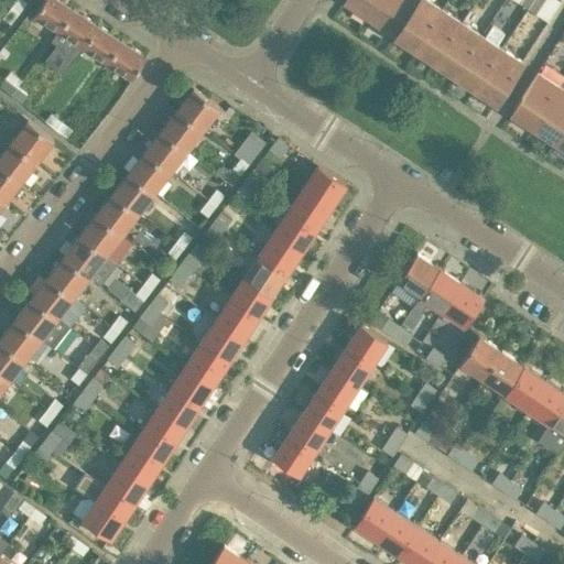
[(19,12),(26,2),(23,0),(13,0),(10,6),(19,12)]
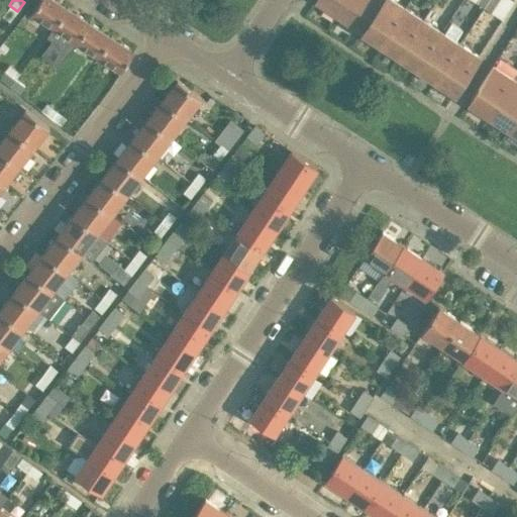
[(35,29),(47,37),(54,28),(68,6),(58,0),(39,0),(31,13),(41,19),(35,29)]
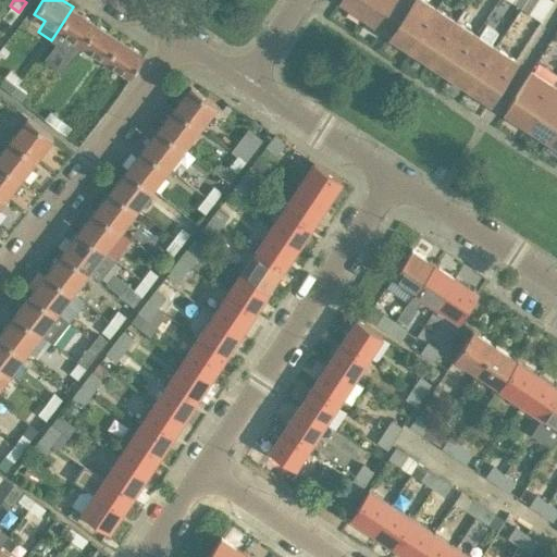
[(342,0),(366,15),(375,0),(342,0)]
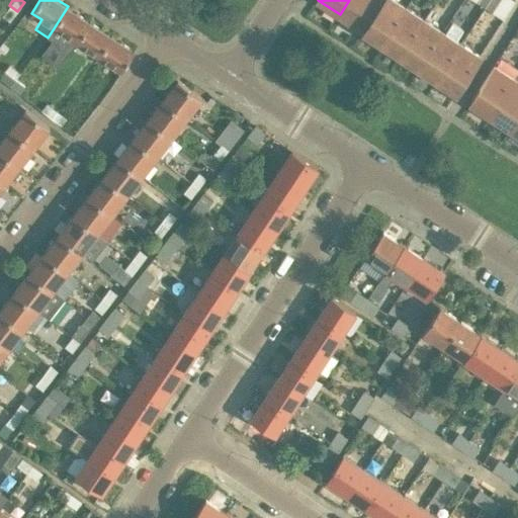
[(349,0),(340,14),(363,29),(382,0),(349,0)]
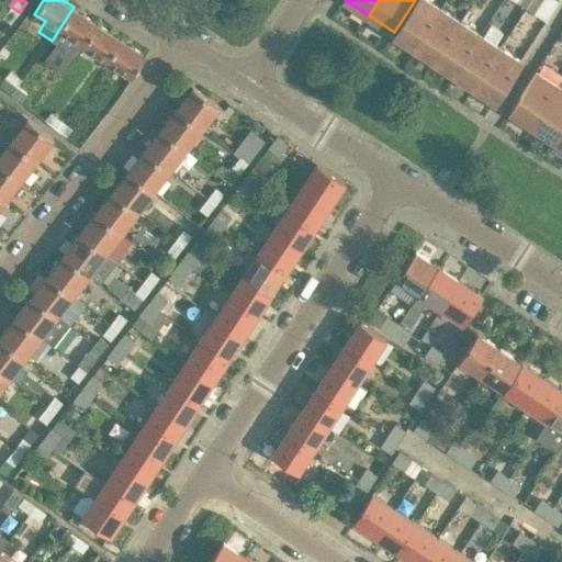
[(428,0),(415,0),(394,32),(415,45),(439,8),(428,0)]
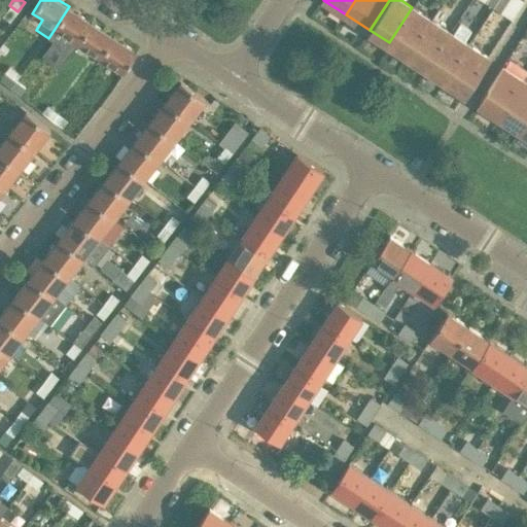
[(507,0),(497,0),(493,6),(500,11),(507,0)]
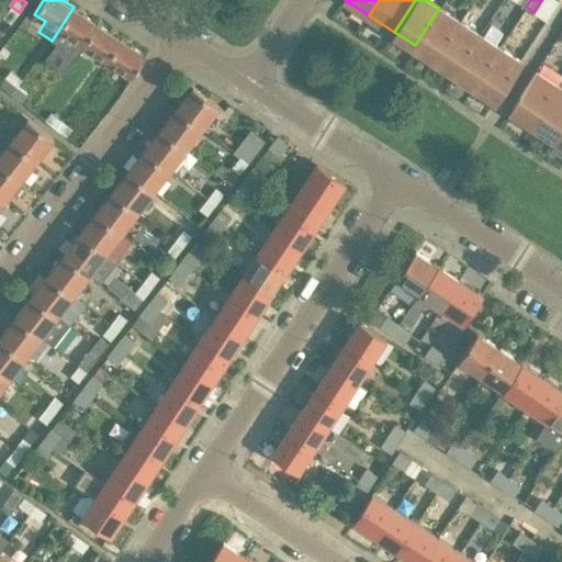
[(10,23),(19,12),(10,6),(1,17),(10,23)]
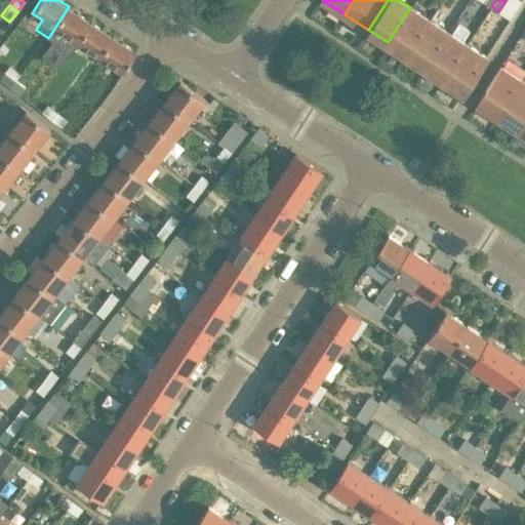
[(69,6),(54,29),(48,38),(52,41),(41,55),(57,69),(77,43),(91,21),(69,6)]
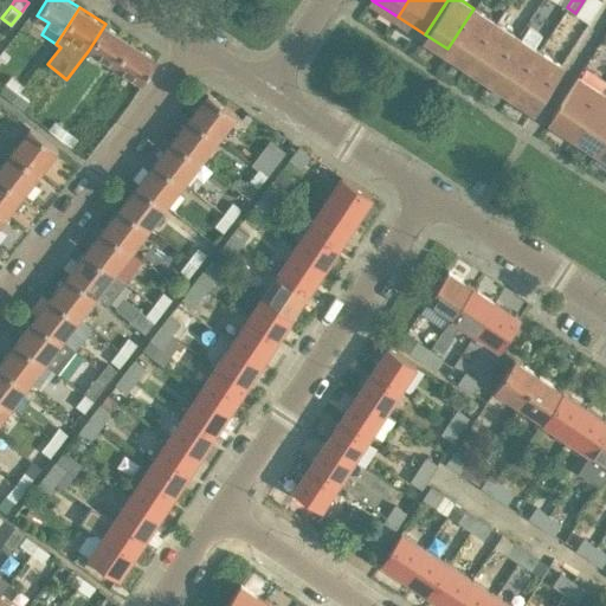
[(474,8),(447,49),(469,63),(496,23),(474,8)]
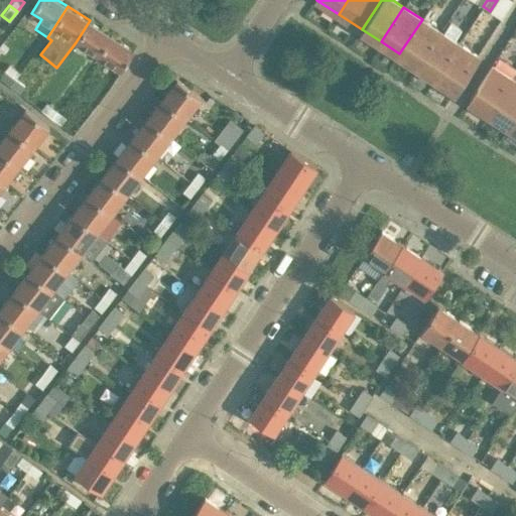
[(422,19),(399,53),(417,66),(440,31),(422,19)]
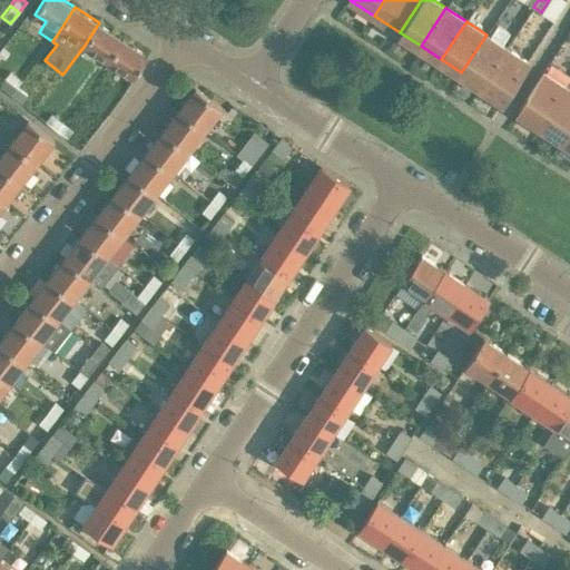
[(123,38),(99,22),(84,47),(107,62),(123,38)]
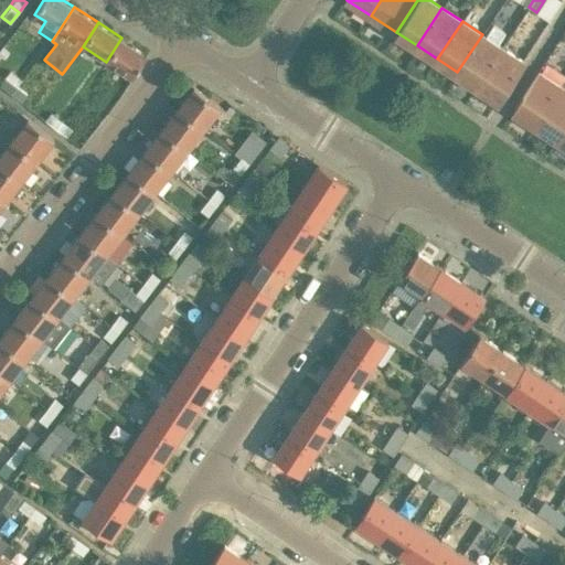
[(482,34),(457,72),(477,85),(502,48),(498,44),(505,33),(493,25),(487,36),(482,34)]
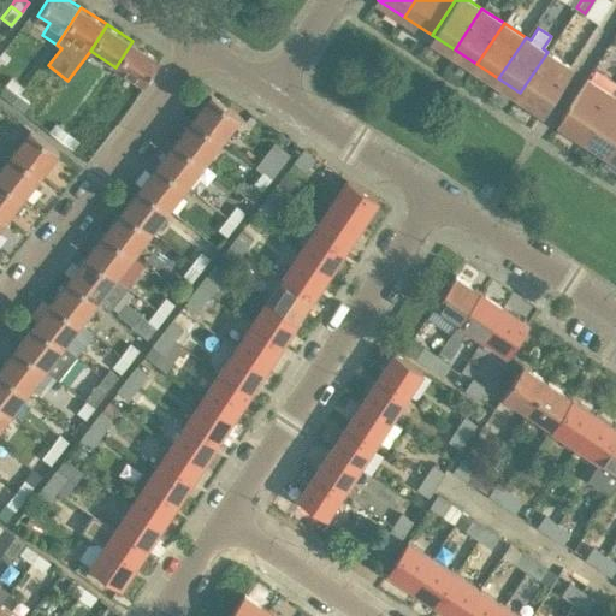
[(159,59),(132,41),(116,67),(142,84),(159,59)]
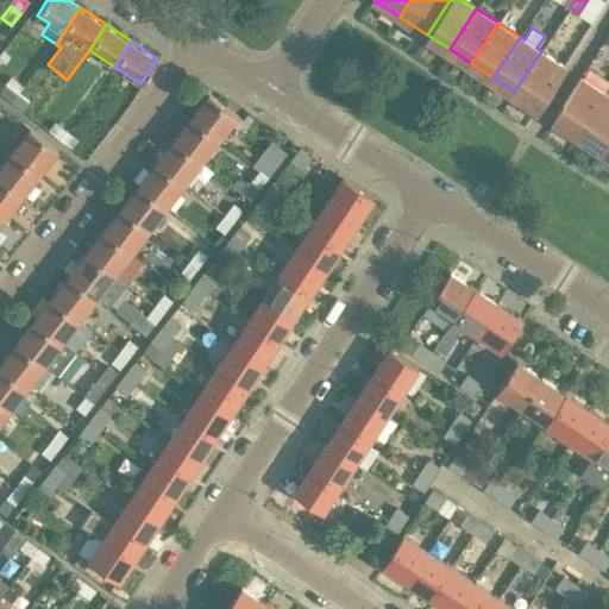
[(541,51),(514,92),(537,107),(564,66),(563,64),(541,51)]
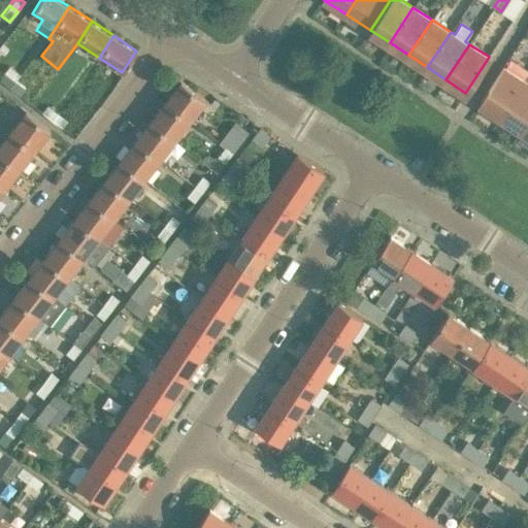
[(524,79),(503,66),(480,101),(500,116),(524,79)]
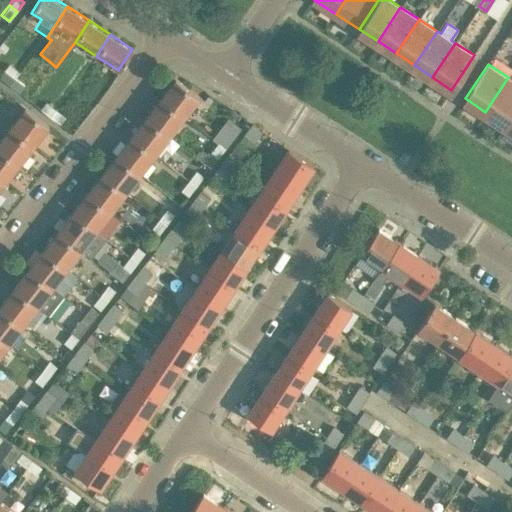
[(0,76),(0,78),(9,86),(15,78),(5,71),(0,76)]
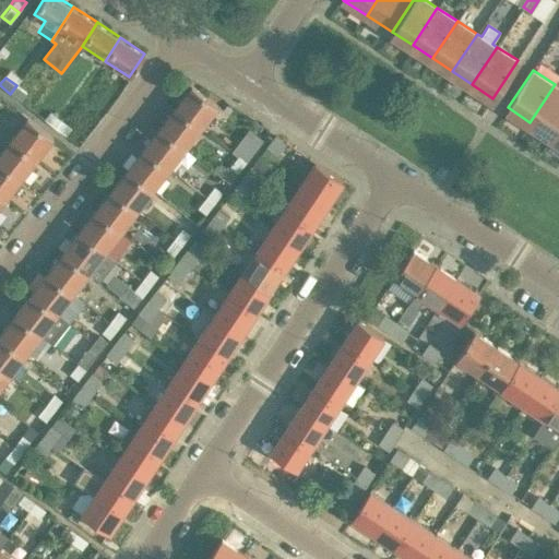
[(551,137),(558,125),(558,86),(555,84),(530,122),(551,137)]
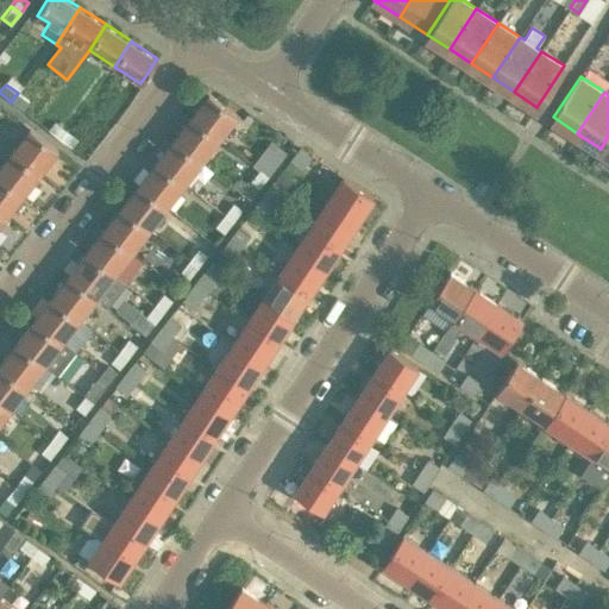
[(11,102),(23,111),(29,102),(18,93),(11,102)]
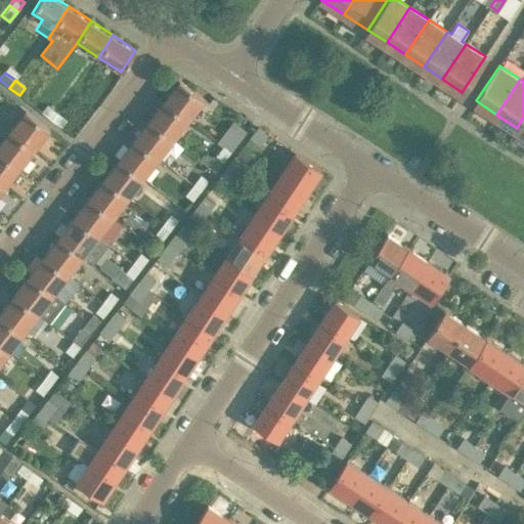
[(180,80),(165,100),(189,119),(205,98),(180,80)]
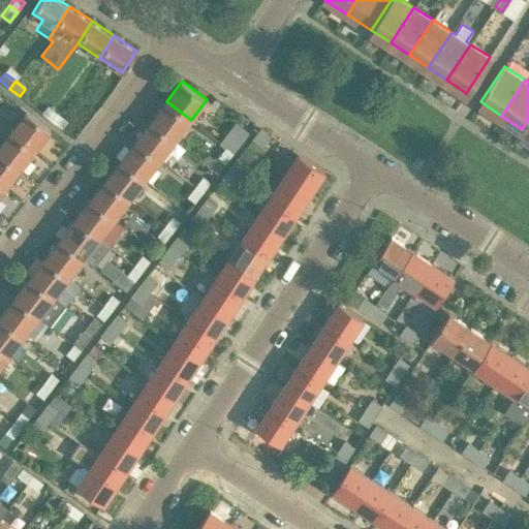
[(166,101),(151,121),(176,139),(191,120),(166,101)]
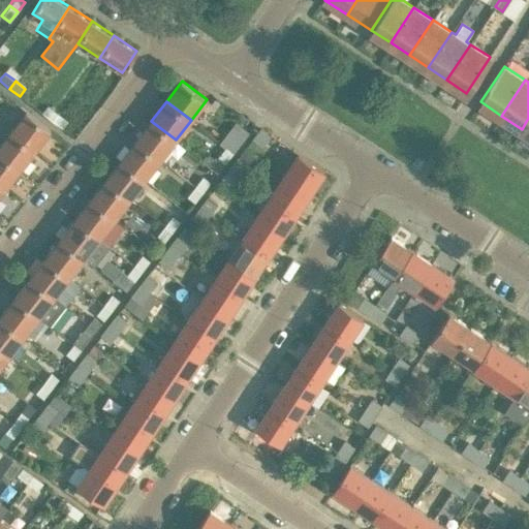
[(41,113),(52,121),(58,113),(48,105),(41,113)]
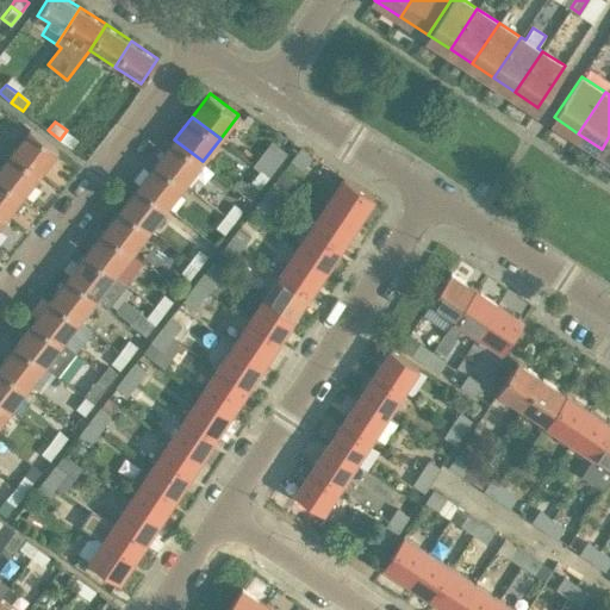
[(29,129),(11,151),(39,174),(57,150),(29,129)]
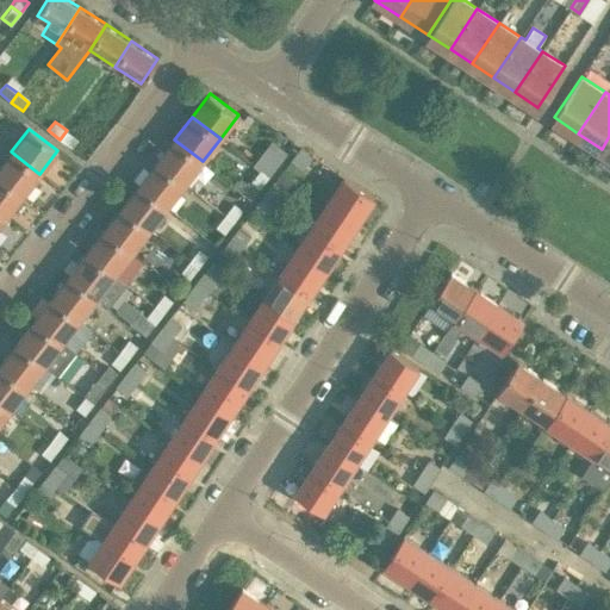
[(67,130),(60,139),(70,148),(78,139),(67,130)]
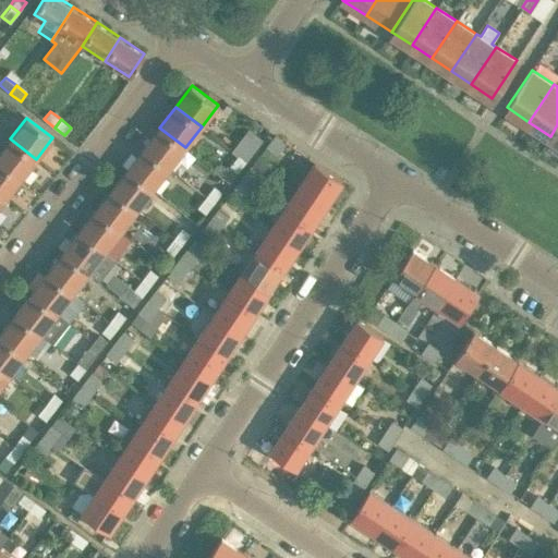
[(159,128),(144,148),(170,168),(185,147),(159,128)]
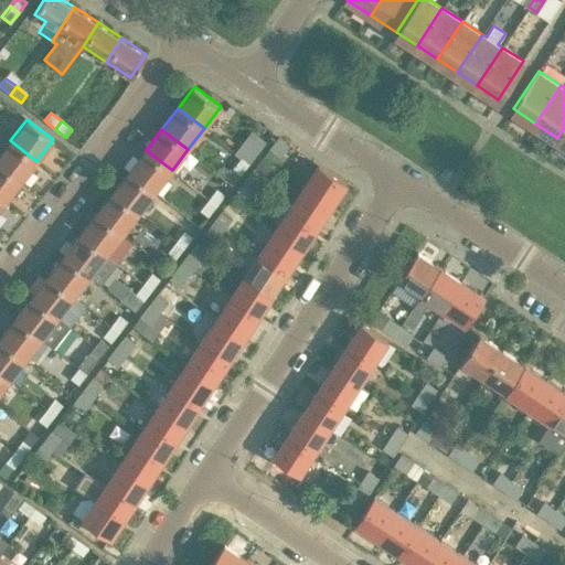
[(240,158),(248,164),(266,141),(252,130),(233,152),(240,158)]
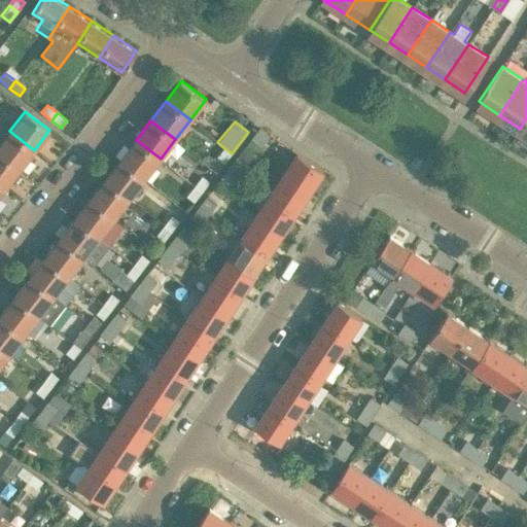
[(1,126),(0,126),(0,154),(19,170),(34,150),(9,131),(1,125),(1,126)]
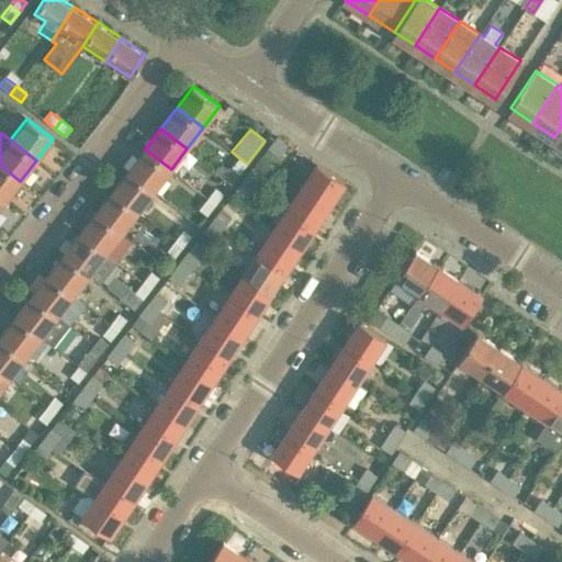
[(277,136),(267,148),(278,156),(287,144),(277,136)]
